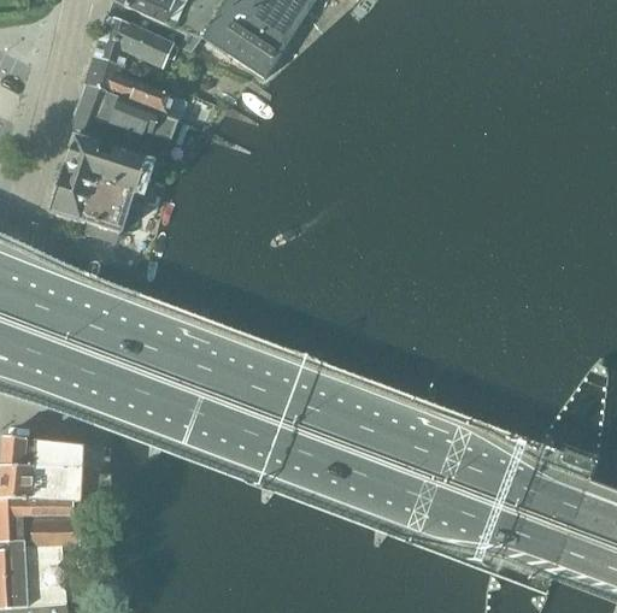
[(112,0),(107,15),(172,43),(191,52),(200,36),(201,37),(264,77),(313,0),(112,0)]
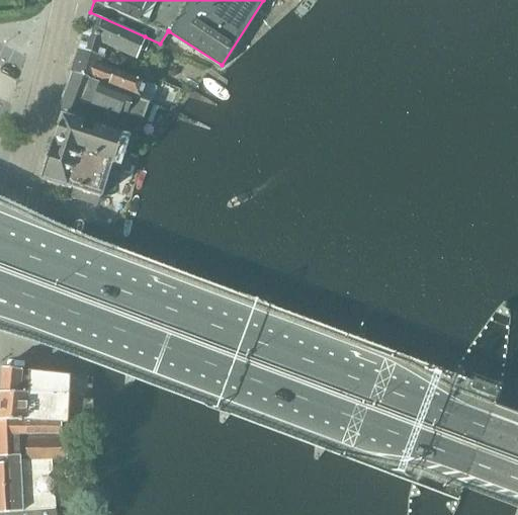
[(78,47),(102,56),(103,56),(107,44),(137,57),(145,36),(90,12),(78,47)]
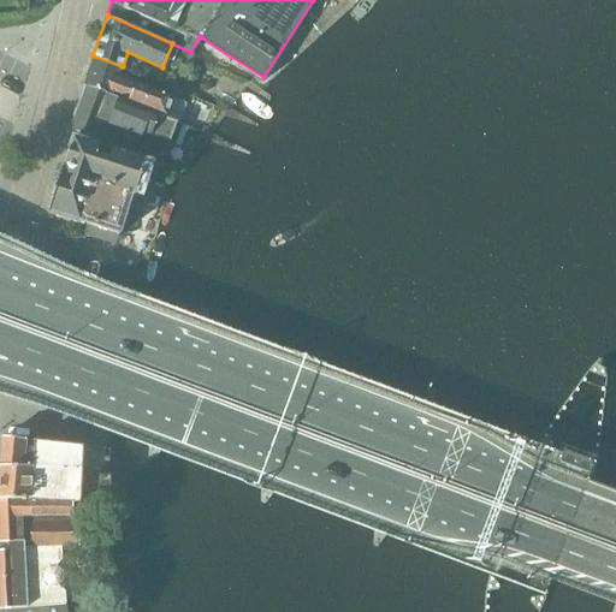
[(83,83),(165,114),(173,95),(135,79),(125,76),(128,69),(122,66),(93,55),(83,83)]
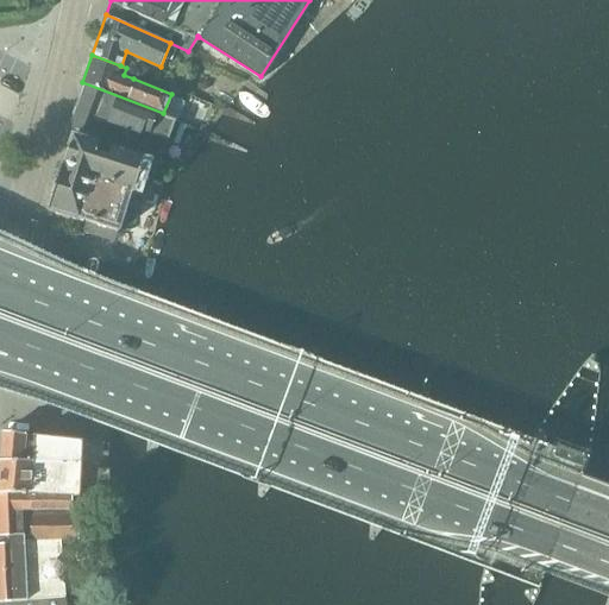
[(111,139),(108,145),(143,157),(154,161),(159,162),(167,139),(175,118),(163,113),(83,82),(81,87),(82,87),(79,96),(81,104),(70,120),(68,125),(111,139)]
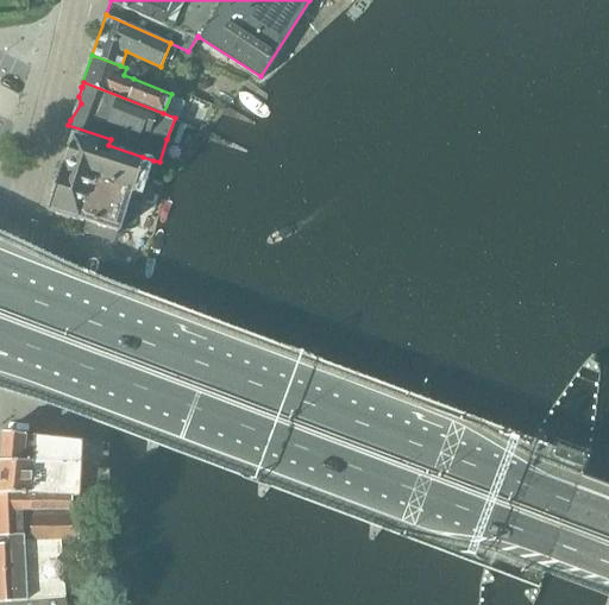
[(143,157),(108,145),(71,134),(48,209),(79,219),(79,216),(118,228),(126,203),(131,205),(133,197),(140,200),(143,193),(136,190),(137,189),(133,188),(143,157)]
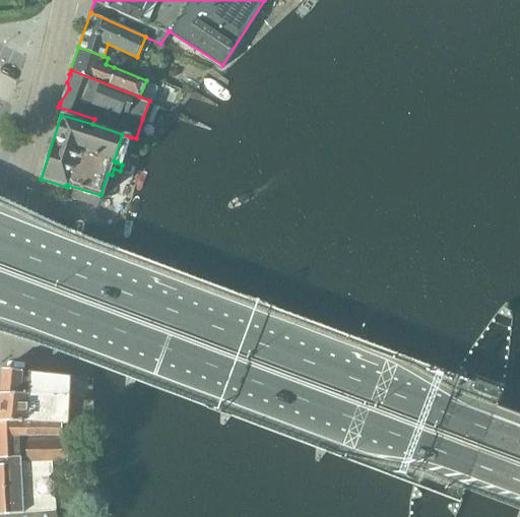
[(145,141),(136,138),(131,137),(129,146),(141,150),(145,141)]
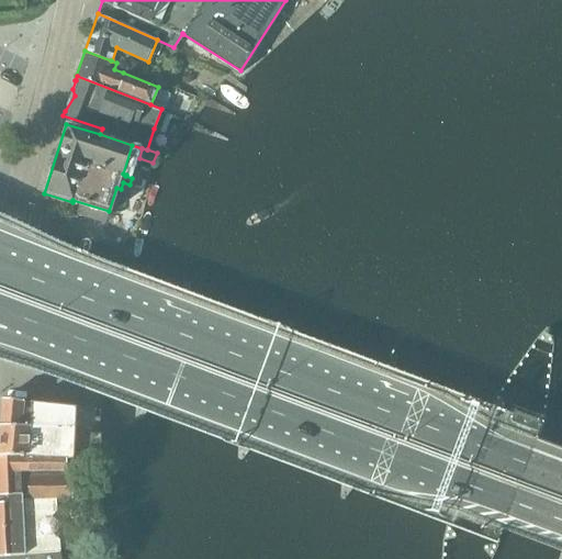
[(280,331),(239,439),(249,443),(290,334),(280,331)]
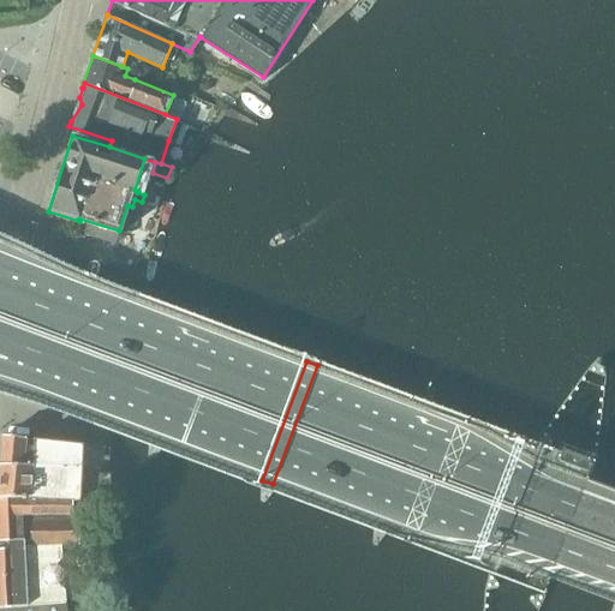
[(419,403),(375,522),(386,526),(430,407),(419,403)]
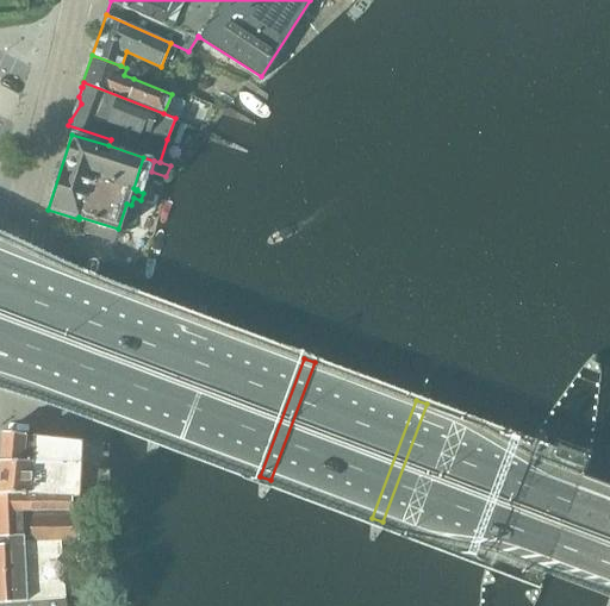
[(0,494),(24,493),(80,494),(82,439),(32,433),(32,435),(25,433),(1,431),(0,443),(0,494)]
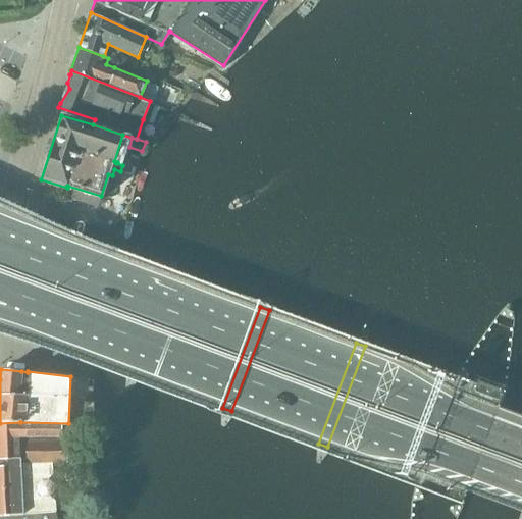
[(415,483),(463,502),(503,396),(455,377),(415,483)]
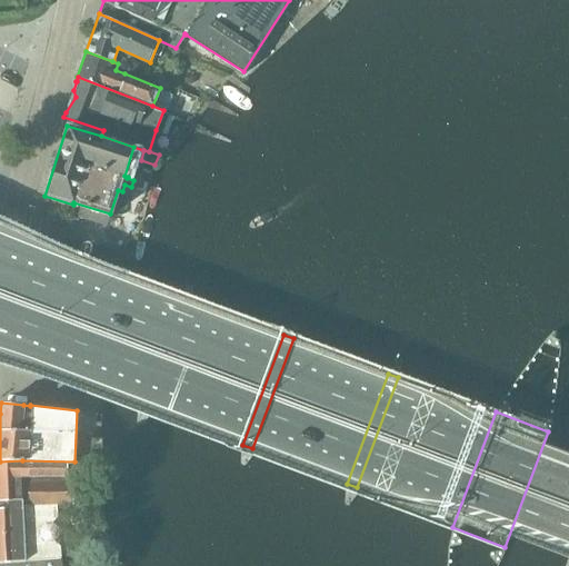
[(22,460),(0,462),(0,560),(43,557),(60,556),(59,544),(53,539),(59,533),(58,525),(52,520),(57,514),(56,503),(63,503),(63,502),(72,502),(75,462),(22,460)]
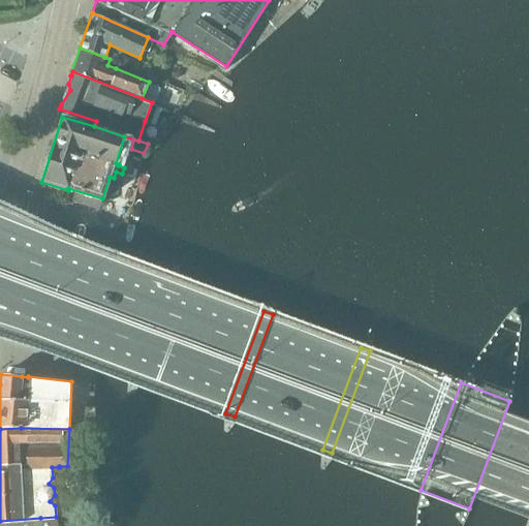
[(57,525),(56,517),(0,521),(0,525),(57,525)]
